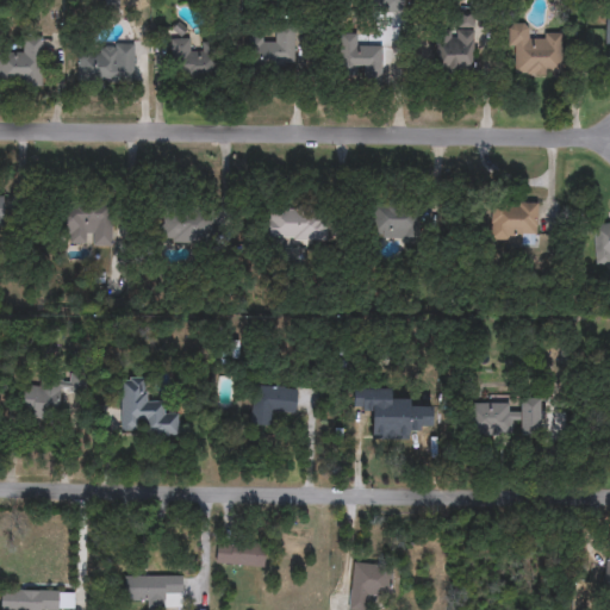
[(528,24),(528,36),(562,36),(562,76),(514,76),(514,50),(508,50),(508,24),(528,24)]
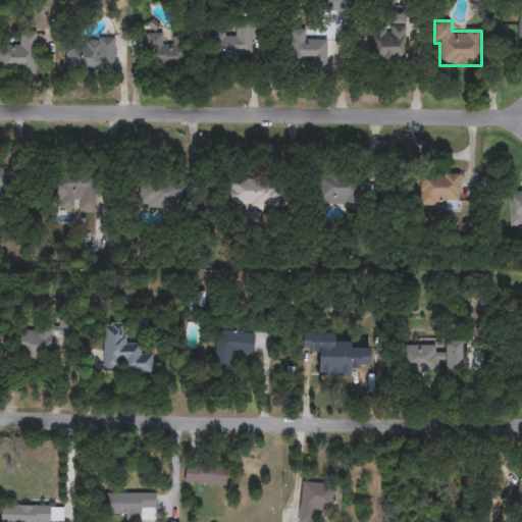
[(235,27),(251,27),(251,58),(213,58),(213,34),(235,34),(235,27)]
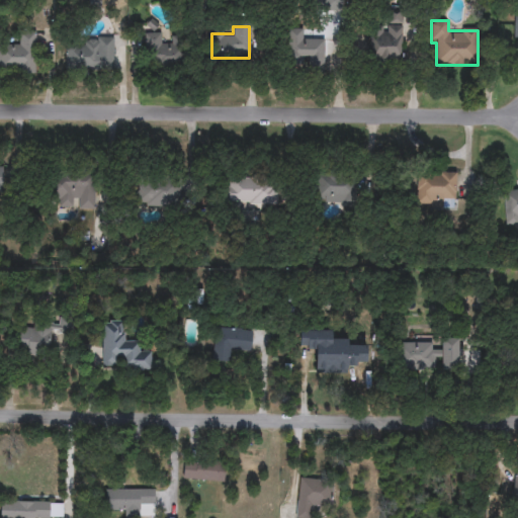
[(372,26),(402,26),(402,62),(372,62),(372,26)]
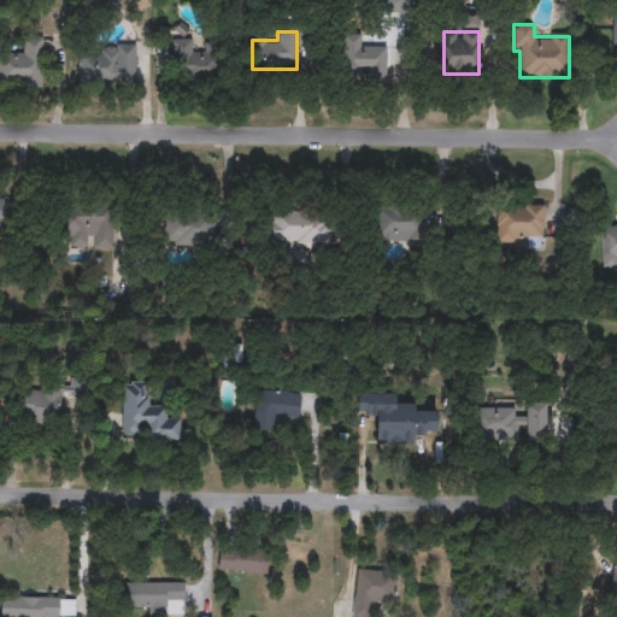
[(344,36),(362,36),(362,47),(387,47),(386,78),(344,78),(344,36)]
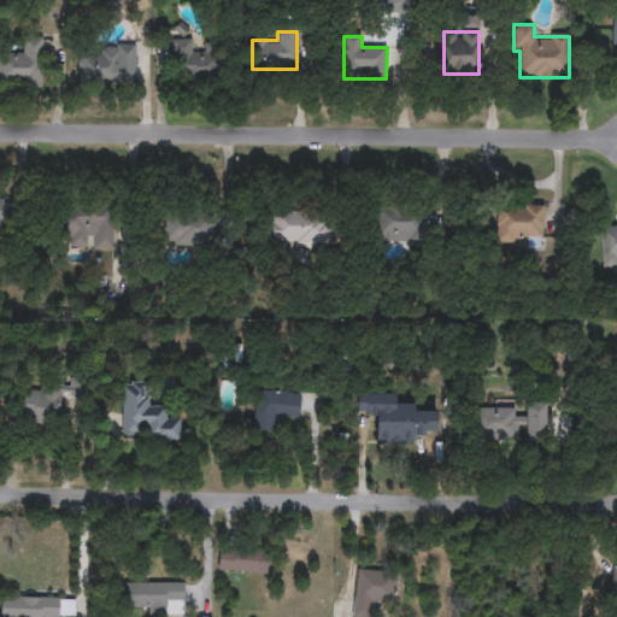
[(0,87),(0,54),(23,54),(23,40),(42,40),(42,87),(0,87)]
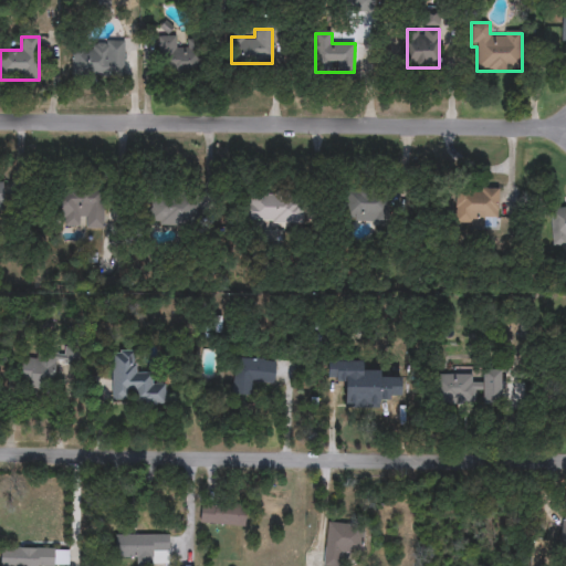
[(158,38),(176,38),(176,49),(196,49),(196,73),(158,73),(158,38)]
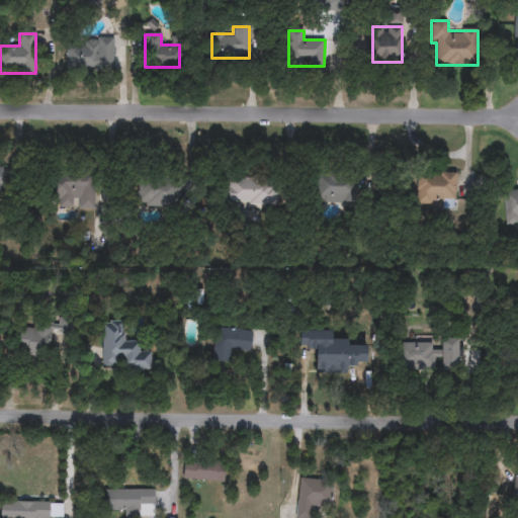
[(66,69),(66,39),(113,39),(113,69),(66,69)]
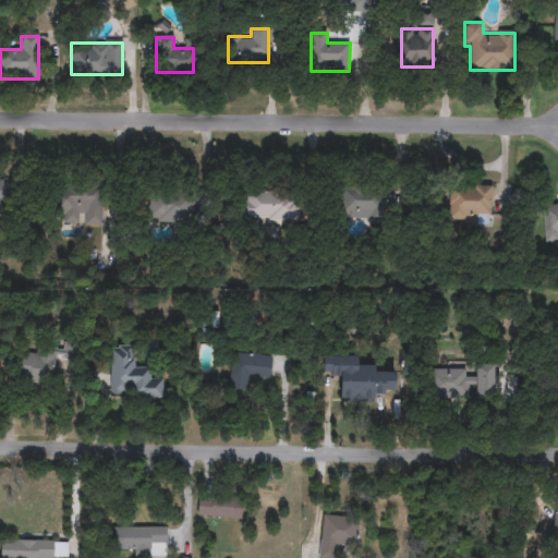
[(449,225),(449,186),(490,186),(490,225),(449,225)]
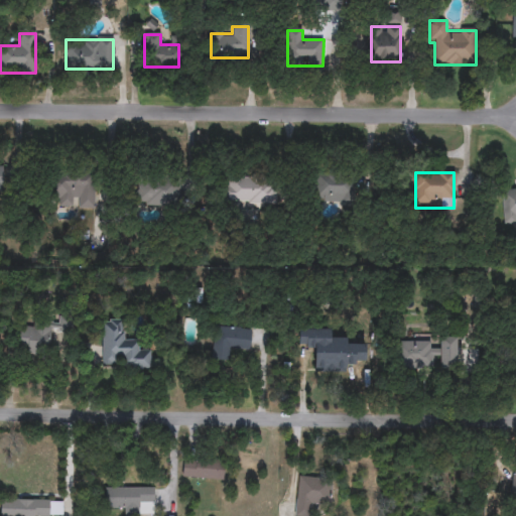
[(94,209),(58,208),(58,199),(49,199),(49,175),(95,176),(94,209)]
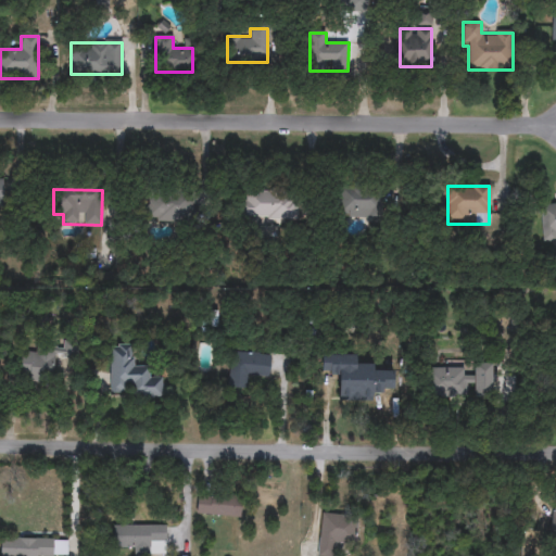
[(375,216),(339,216),(339,190),(375,190),(375,216)]
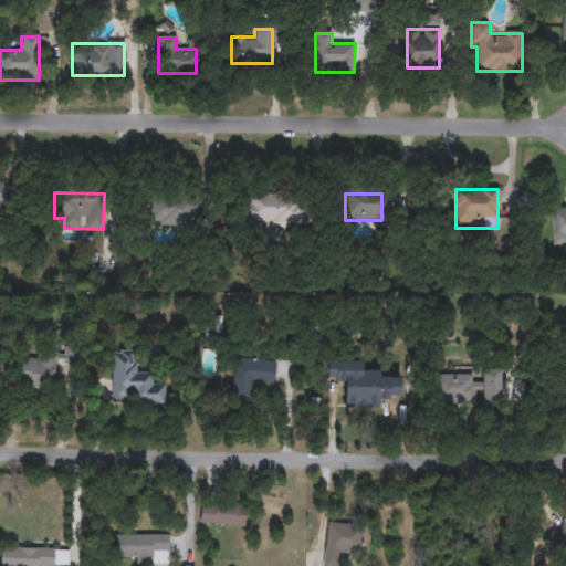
[(301,223),(247,222),(247,195),(302,196),(301,223)]
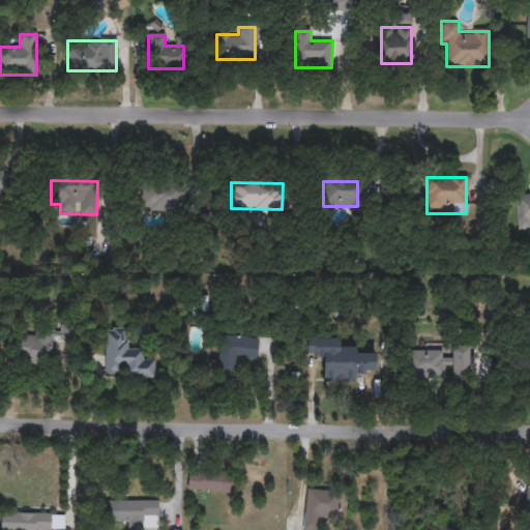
[(182,187),(182,211),(140,211),(140,187),(182,187)]
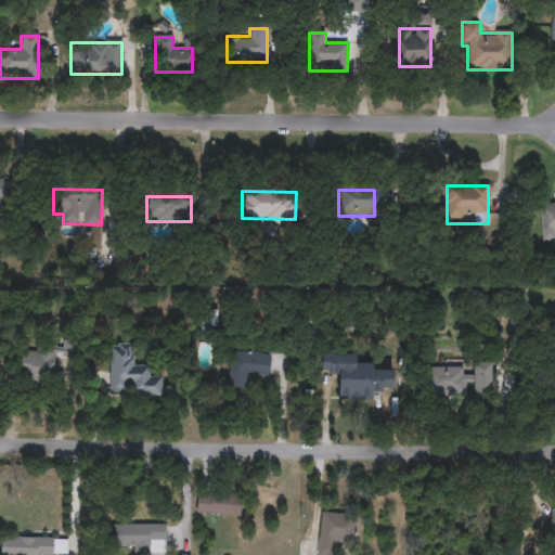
[(554,240),(542,241),(540,205),(554,204),(554,240)]
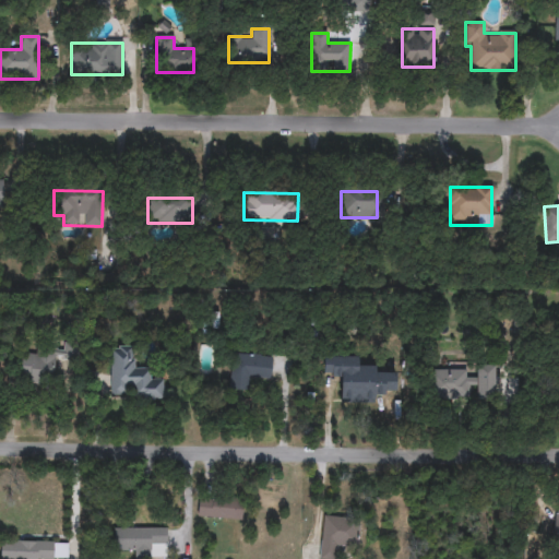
[(111,347),(134,347),(133,369),(150,369),(150,379),(163,379),(162,399),(110,399),(111,347)]
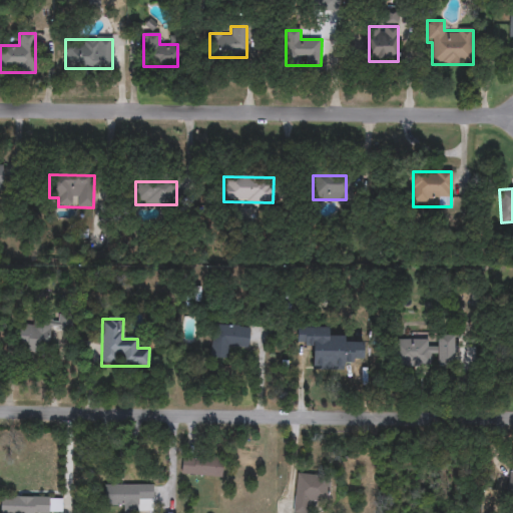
[(18,350),(21,320),(52,324),(49,354),(18,350)]
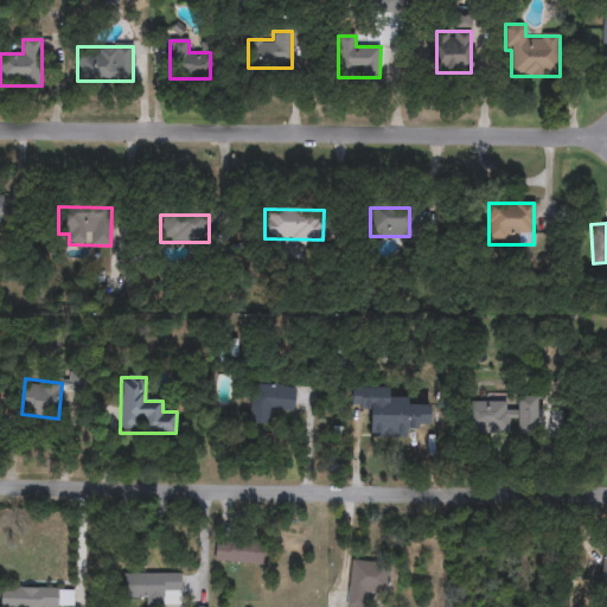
[(292,414),(269,411),(267,426),(249,425),(254,385),(295,390),(292,414)]
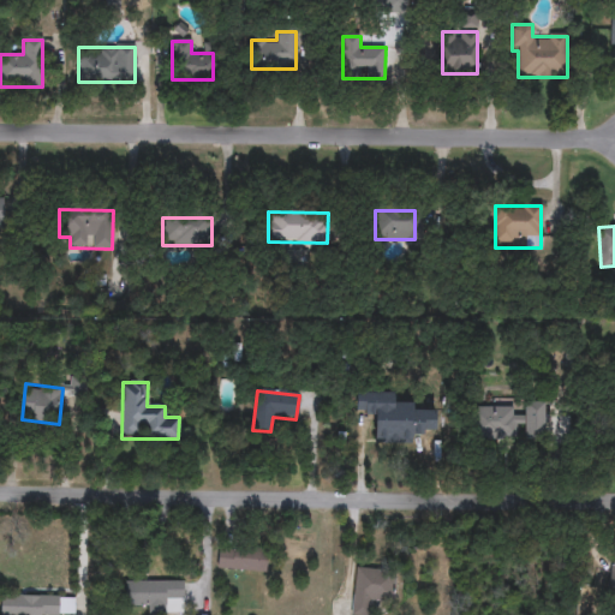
[(395,411),(410,411),(410,441),(375,441),(375,394),(395,394),(395,411)]
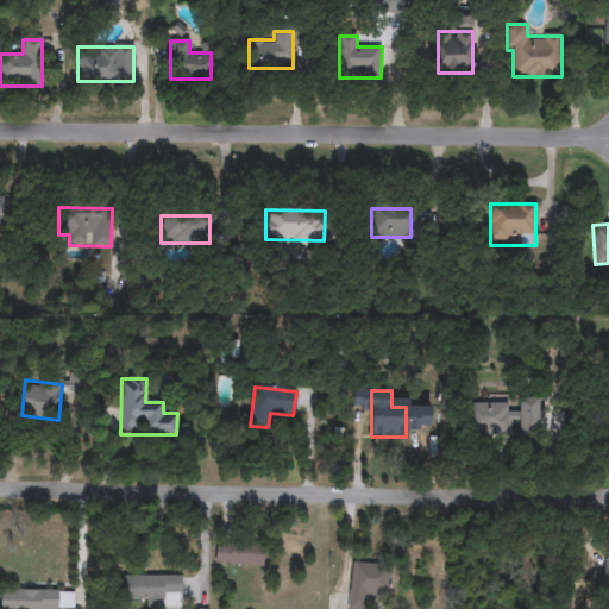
[(539,401),(539,434),(519,434),(519,401),(539,401)]
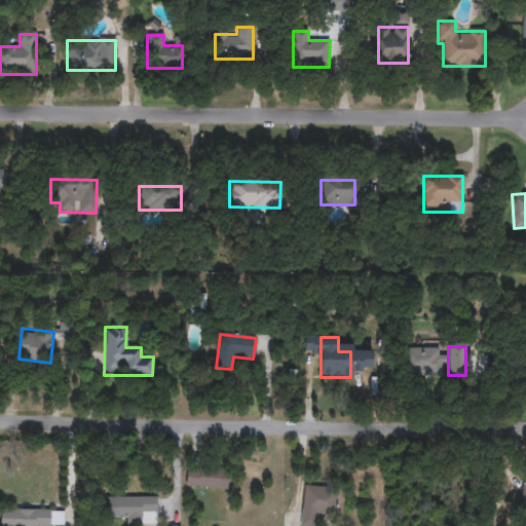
[(404,348),(444,348),(444,377),(404,377),(404,348)]
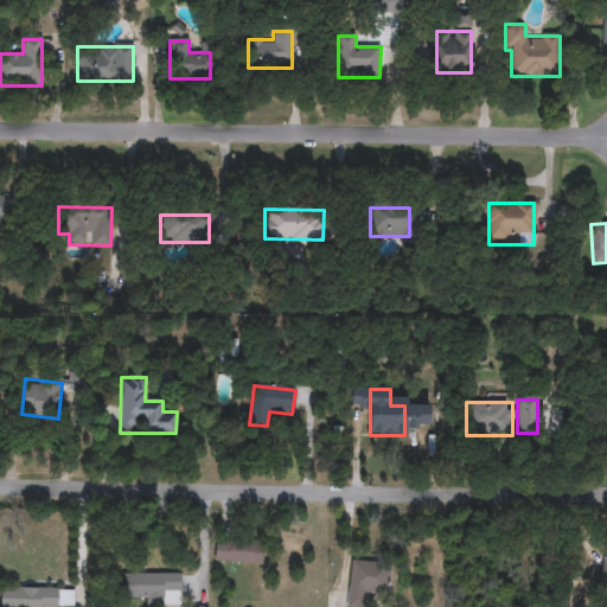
[(259,568),(215,560),(218,541),(263,550),(259,568)]
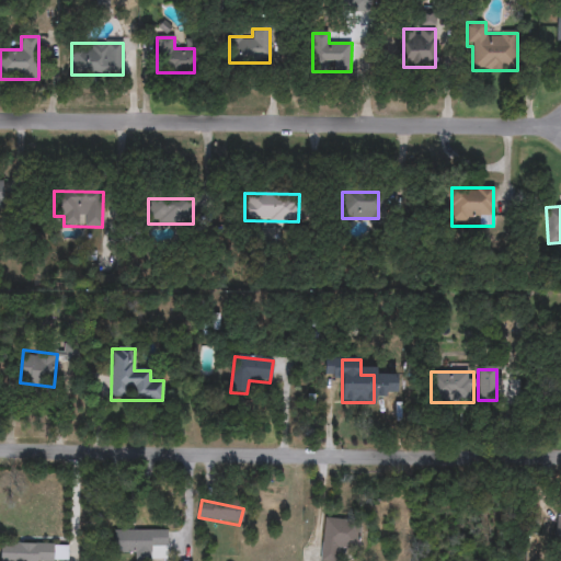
[(320,560),(325,519),(359,523),(357,550),(340,549),(338,560),(320,560)]
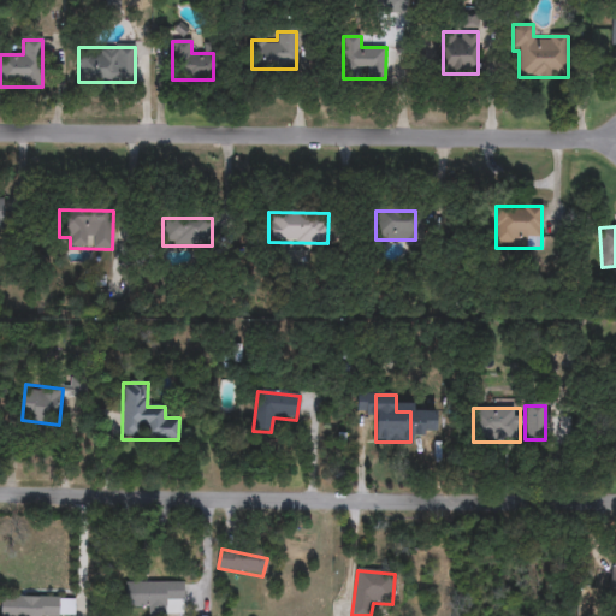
[(148,608),(125,608),(126,582),(182,584),(182,615),(148,615),(148,608)]
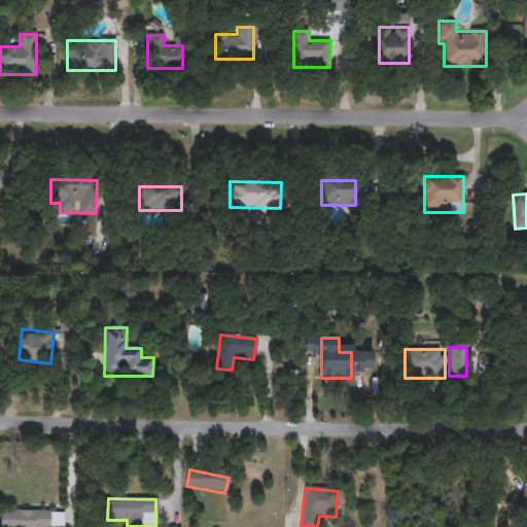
[(0,526),(0,511),(64,511),(64,526),(0,526)]
